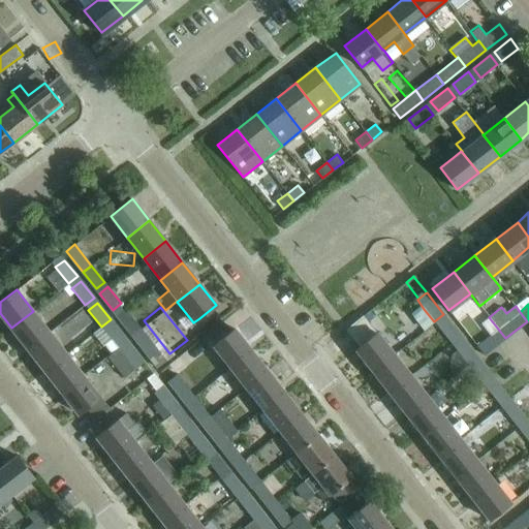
[(125,308),(117,314),(129,331),(137,324),(125,308)]
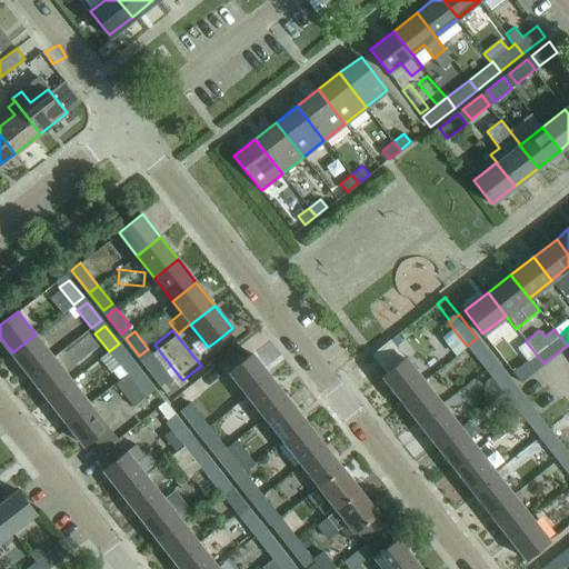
[(30,376),(53,357),(36,335),(12,352),(30,376)]
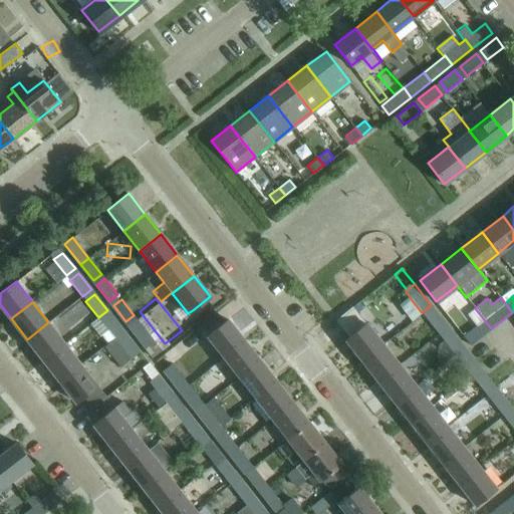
[(471,345),(488,331),(491,328),(475,308),(467,314),(476,325),(464,335),(471,345)]
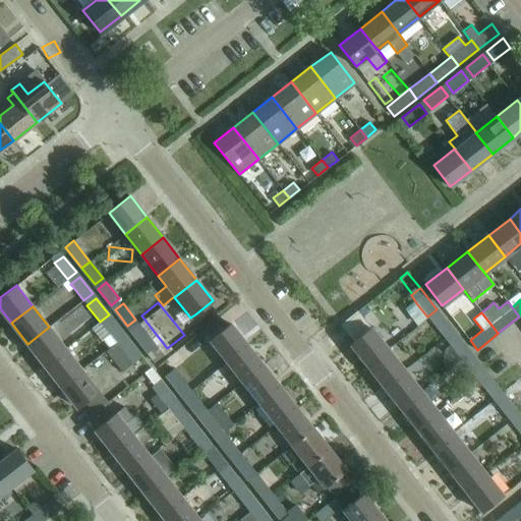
[(441,314),(431,322),(444,338),(453,330),(441,314)]
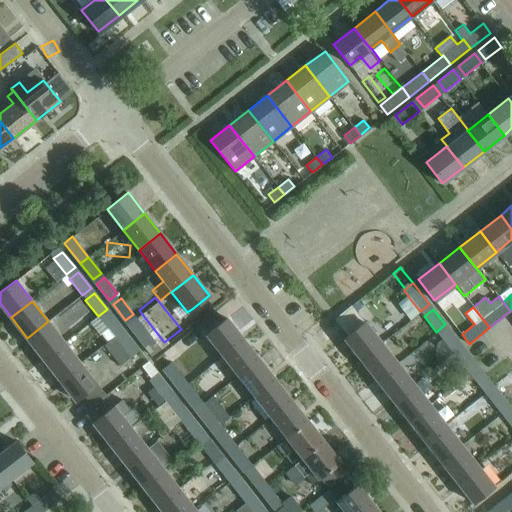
[(71,335),(94,318),(88,311),(66,327),(71,335)]
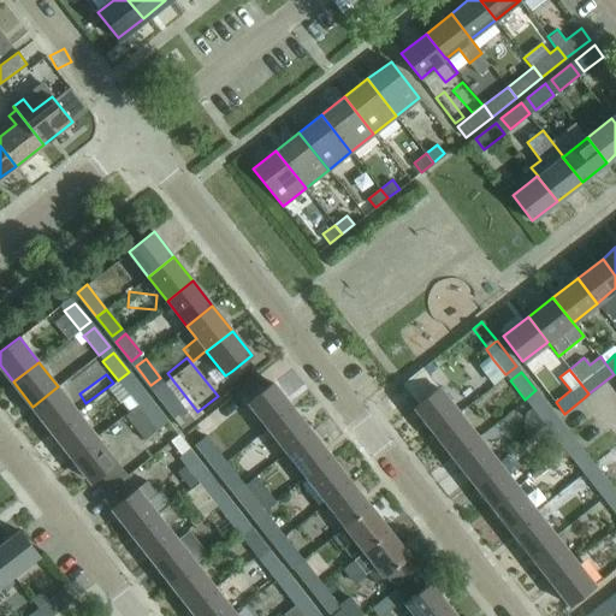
[(130,395),(122,401),(130,410),(137,404),(148,396),(134,377),(123,385),(130,395)]
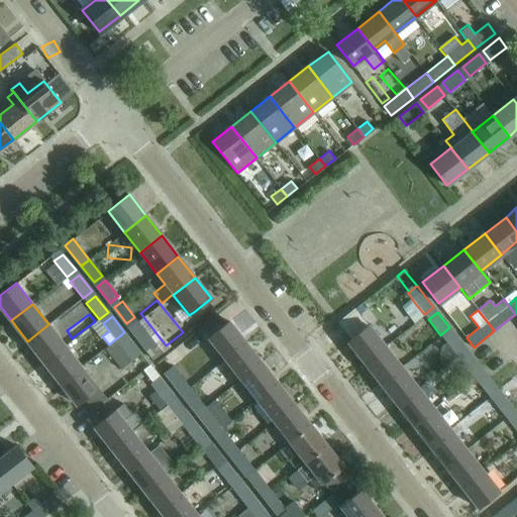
[(223,358),(245,341),(229,321),(207,338),(223,358)]
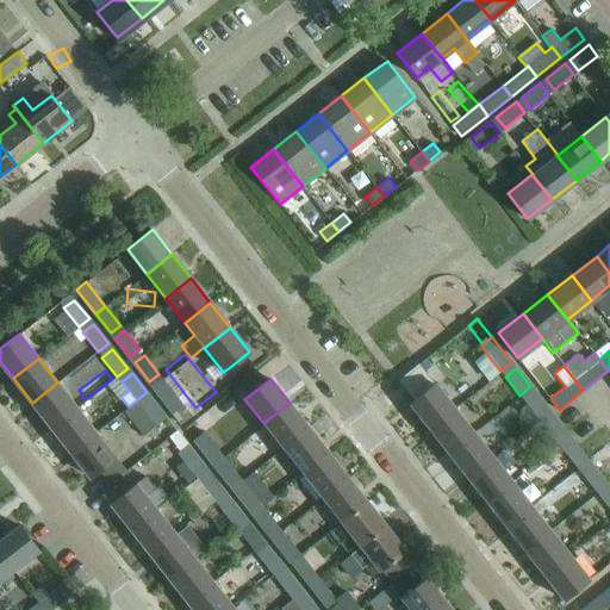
[(163,380),(154,387),(173,412),(182,405),(163,380)]
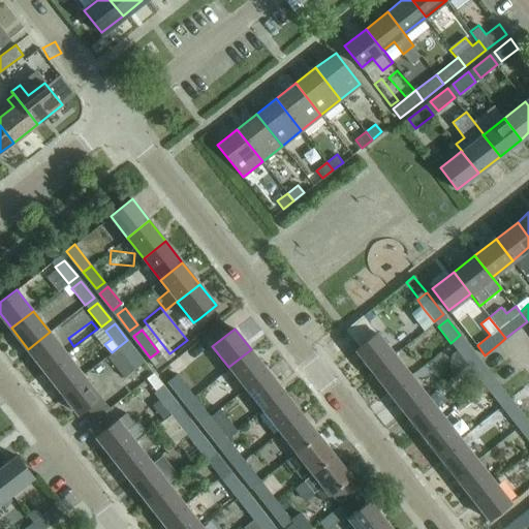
[(44,371),(66,353),(50,332),(28,349),(44,371)]
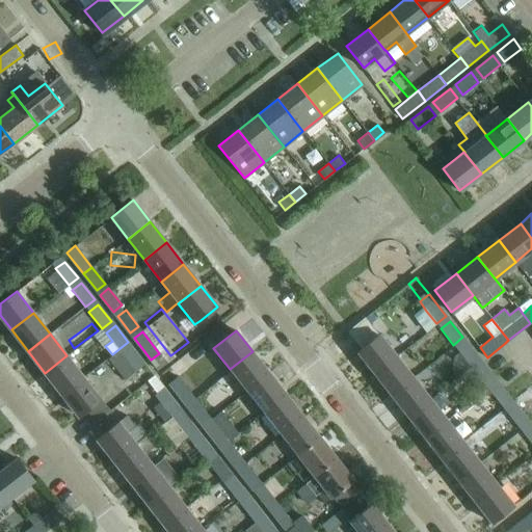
[(374,373),(396,355),(378,335),(356,351),(374,373)]
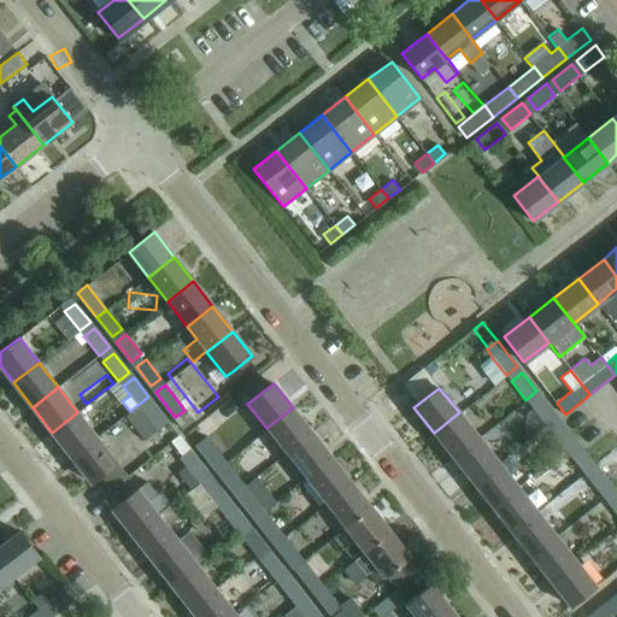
[(541,397),(530,405),(545,424),(556,416),(541,397)]
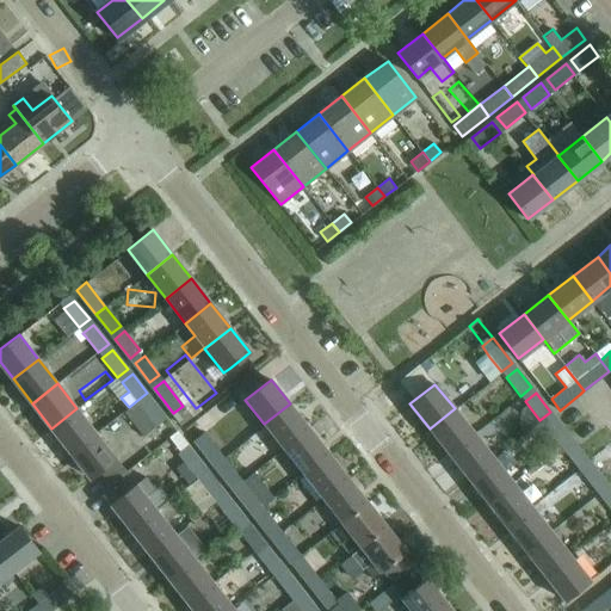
[(152,399),(141,407),(155,426),(166,418),(167,418),(152,399)]
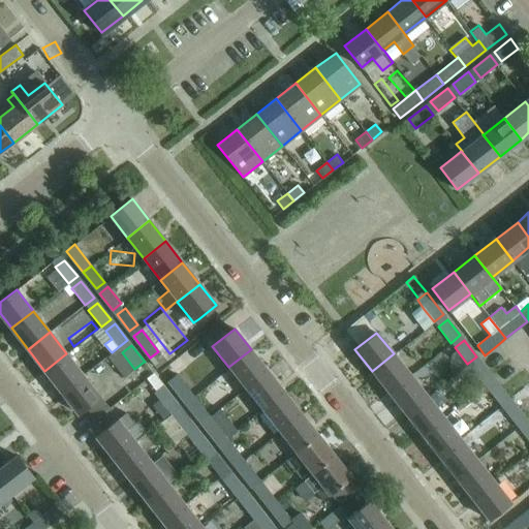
[(246,389),(268,371),(251,349),(228,367),(246,389)]
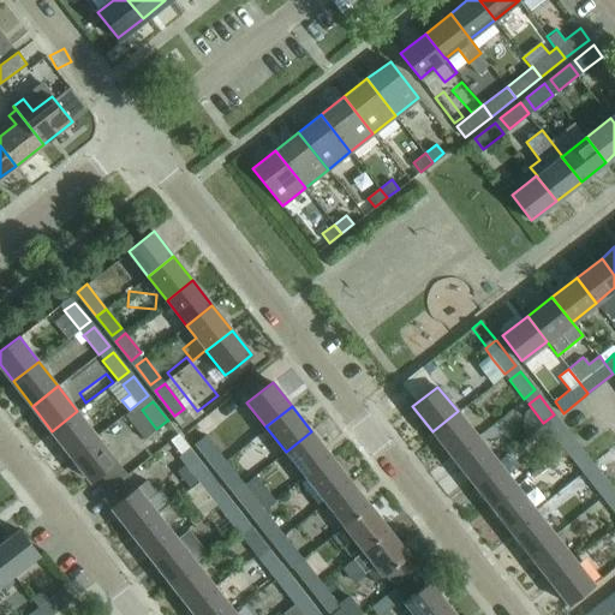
[(71,455),(97,436),(77,411),(52,431),(71,455)]
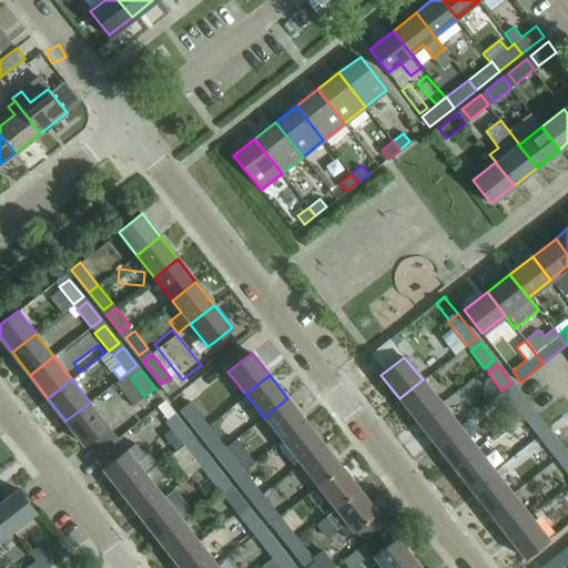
[(417,421),(440,403),(423,379),(399,398),(417,421)]
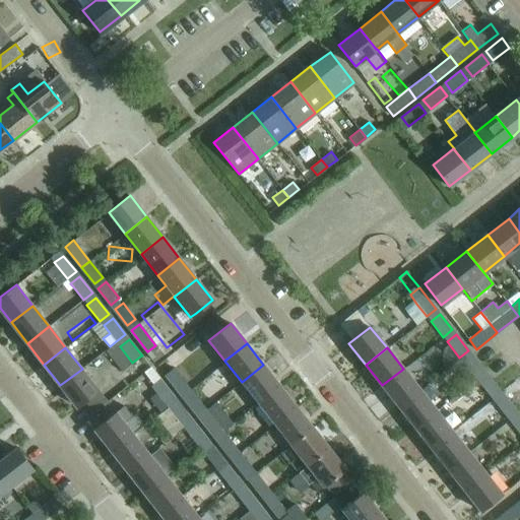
[(472,355),(463,363),(476,379),(485,371),(472,355)]
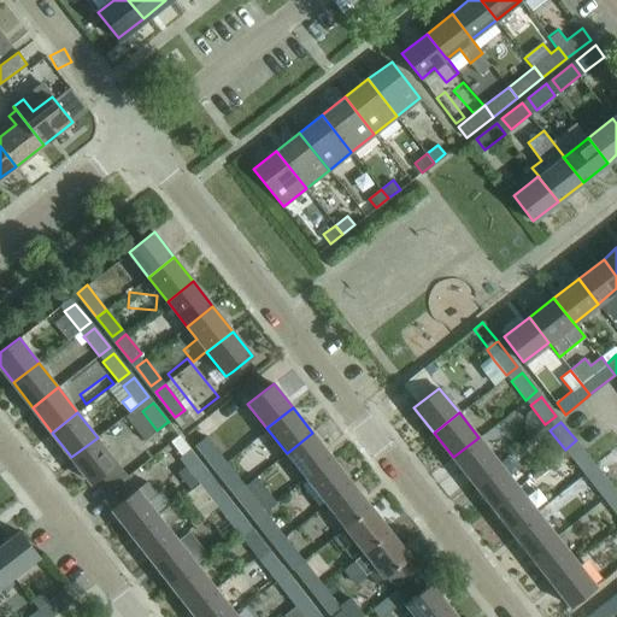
[(306,477),(331,458),(312,433),(287,453),(306,477)]
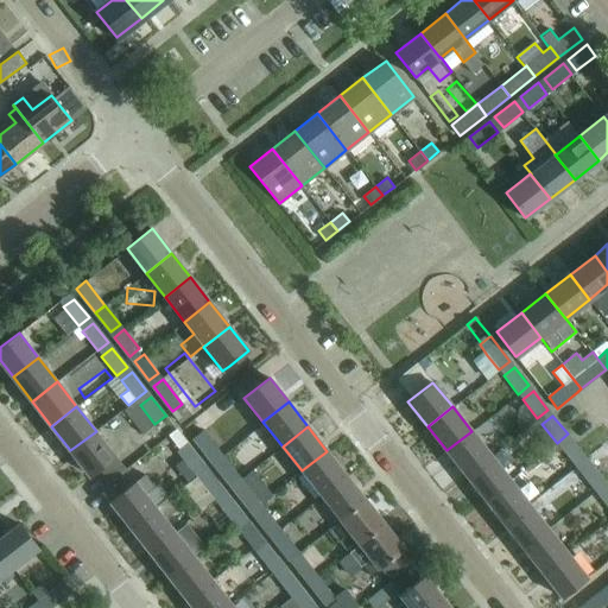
[(203,430),(192,438),(207,457),(217,449),(203,430)]
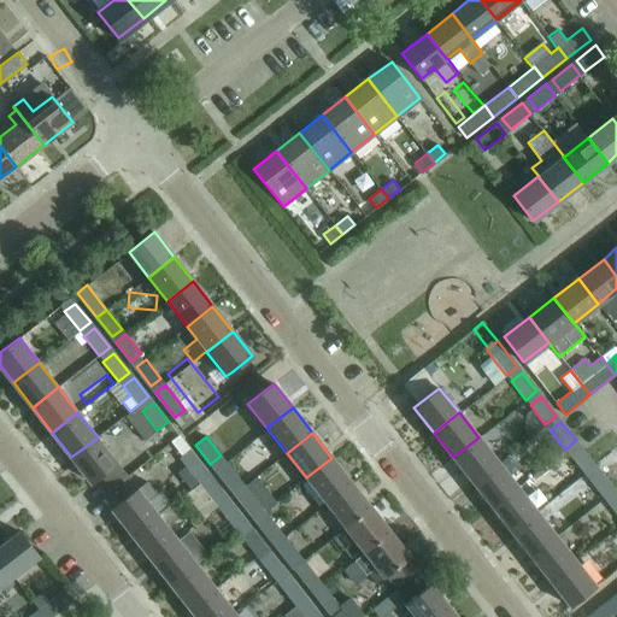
[(90,482),(110,468),(117,462),(98,438),(71,457),(90,482)]
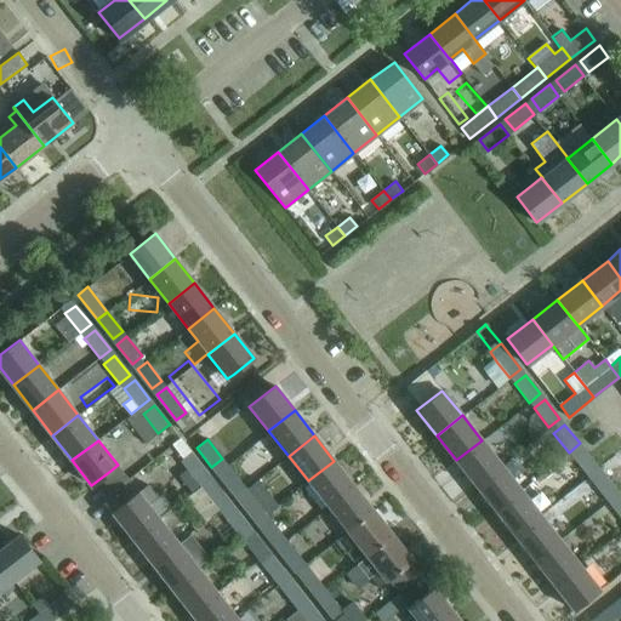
[(476,485),(501,465),(482,440),(456,460),(476,485)]
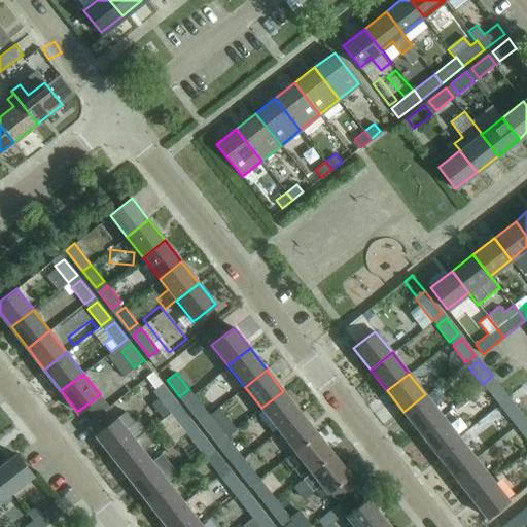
[(495,381),(486,388),(499,405),(508,397),(495,381)]
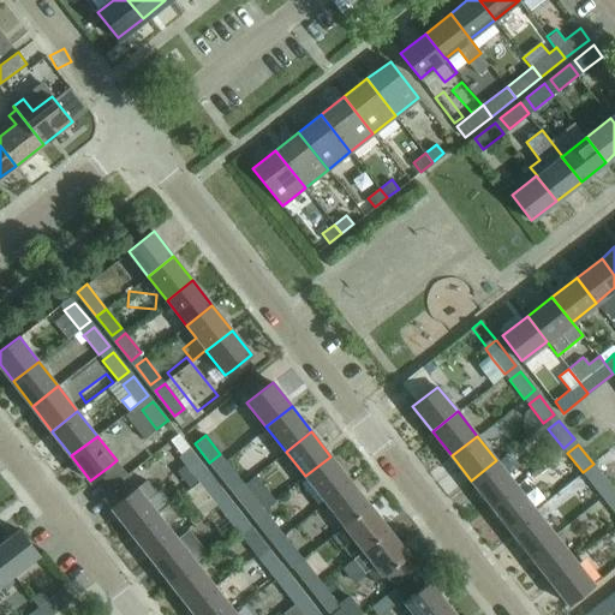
[(193,453),(183,463),(185,465),(196,479),(208,471),(193,453)]
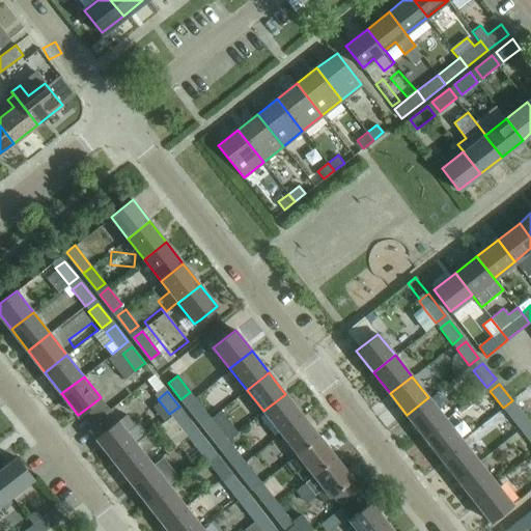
[(280,432),(302,415),(285,394),(263,411),(280,432)]
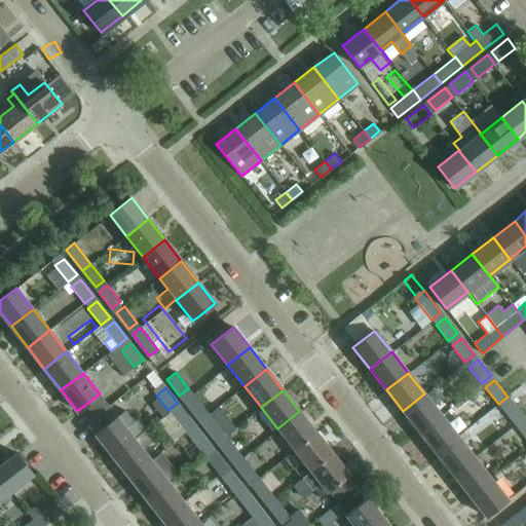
[(192,392),(183,400),(196,416),(204,409),(192,392)]
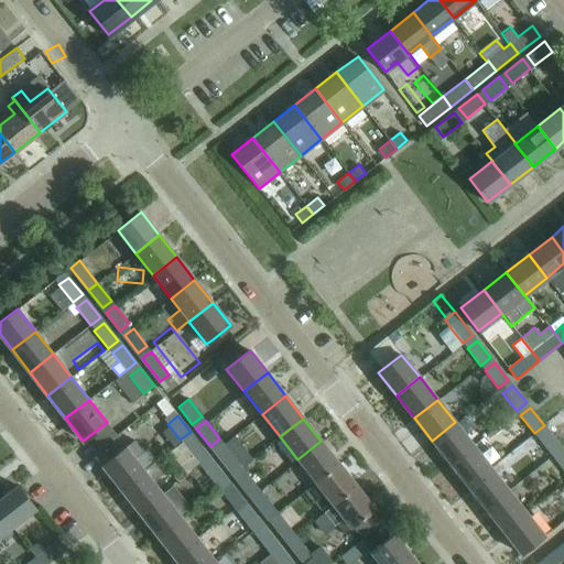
[(449,463),(473,445),(455,422),(432,441),(449,463)]
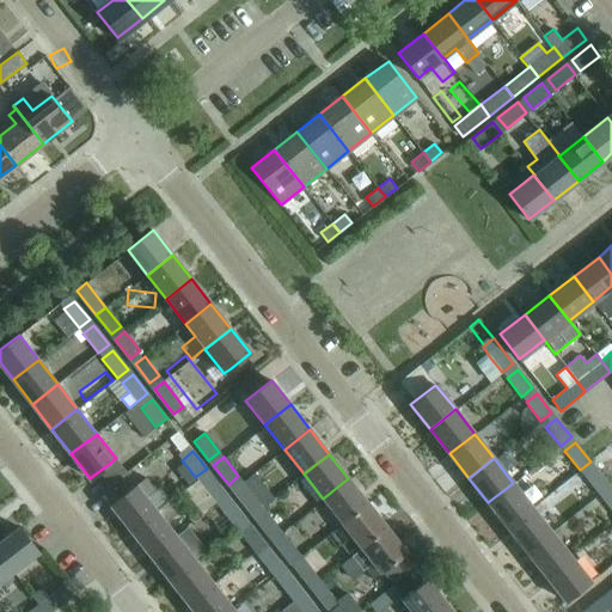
[(595,467),(585,476),(599,495),(610,487),(595,467)]
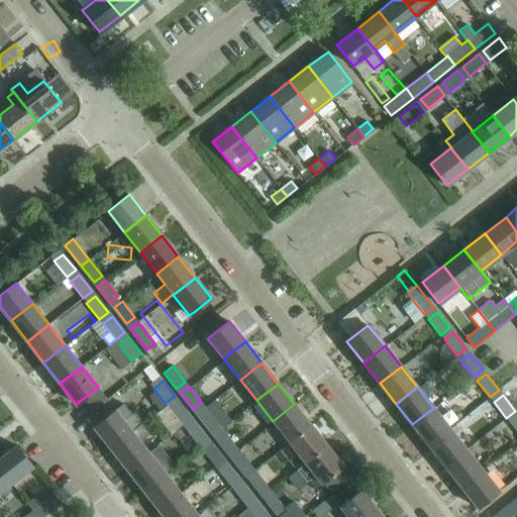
[(205,407),(196,414),(209,430),(212,434),(221,427),(231,420),(227,415),(215,399),(205,407)]
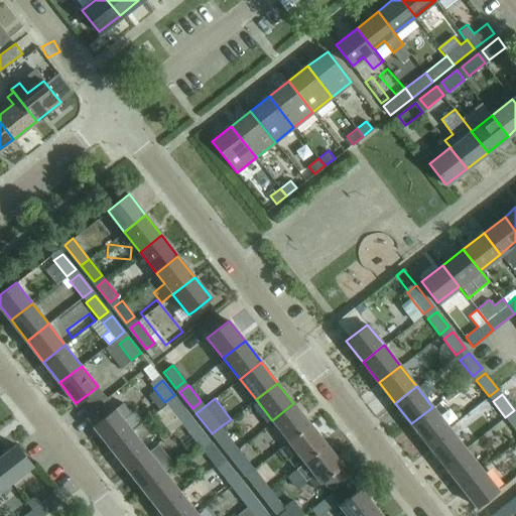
[(177,400),(168,407),(181,423),(190,416),(177,400)]
